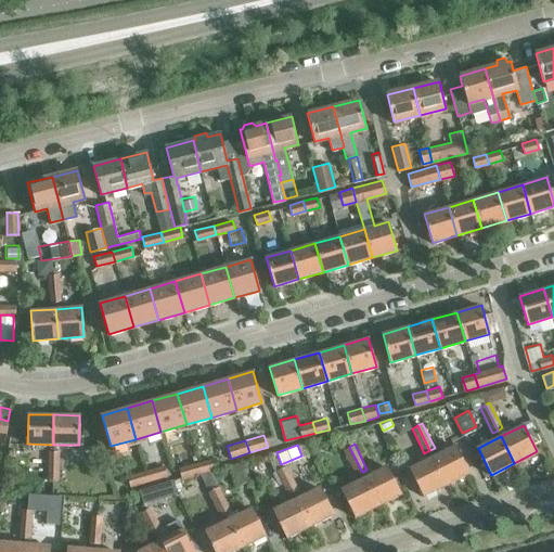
[(455,446),(433,457),(447,484),(469,472),(455,446)]
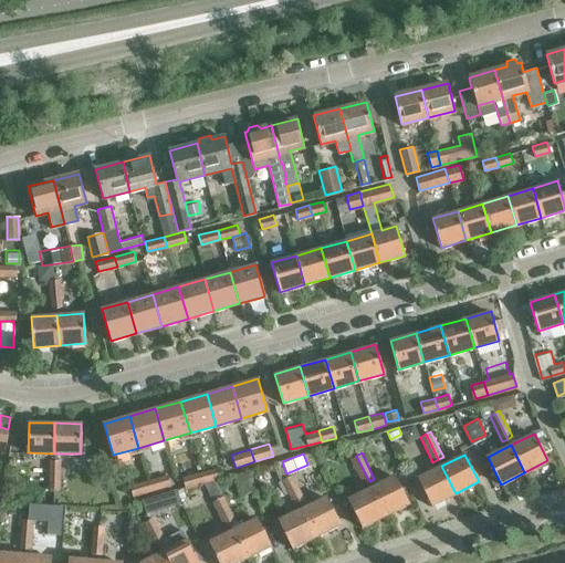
[(369,481),(356,456),(351,458),(364,485),(369,481)]
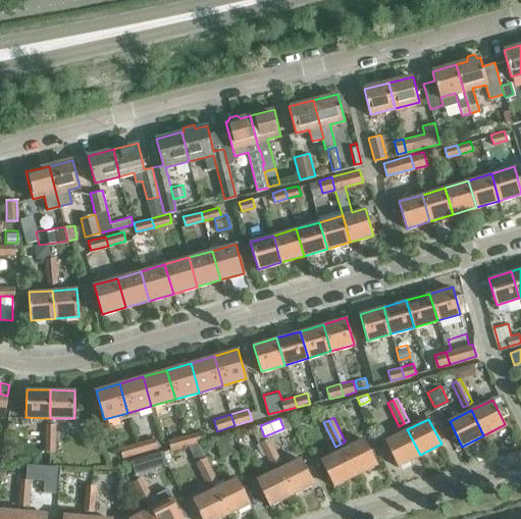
[(203,429),(186,434),(188,444),(193,443),(198,442),(206,439),(203,429)]
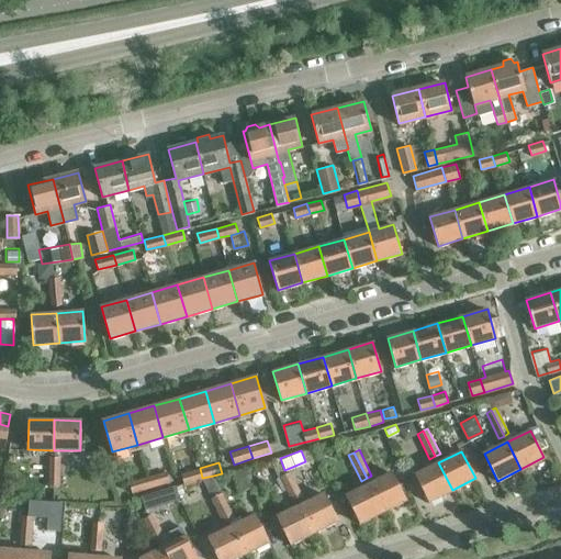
[(280,462),(273,466),(279,477),(285,473),(280,462)]
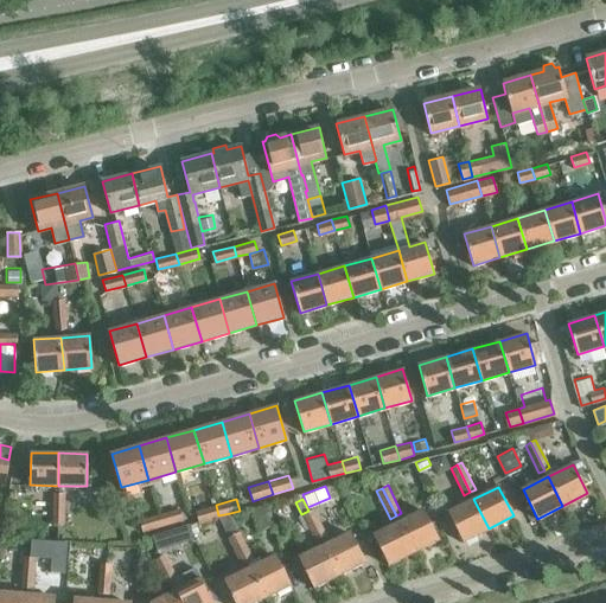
[(489,528),(473,499),(448,512),(463,540),(489,528)]
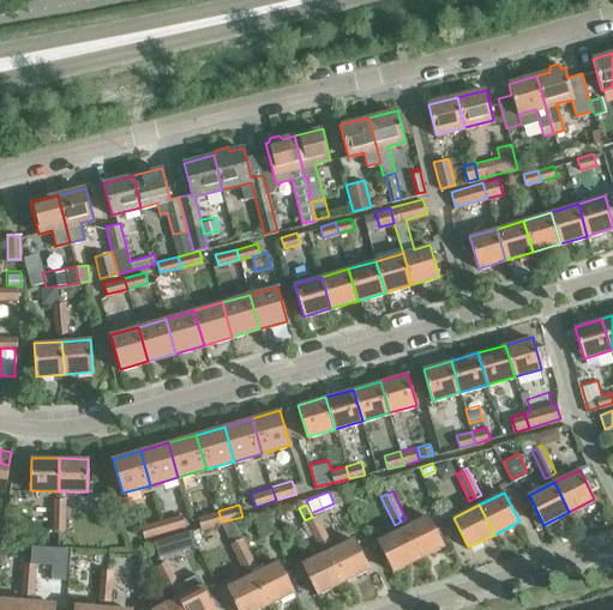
[(202,529),(222,524),(221,521),(218,511),(198,515),(202,529)]
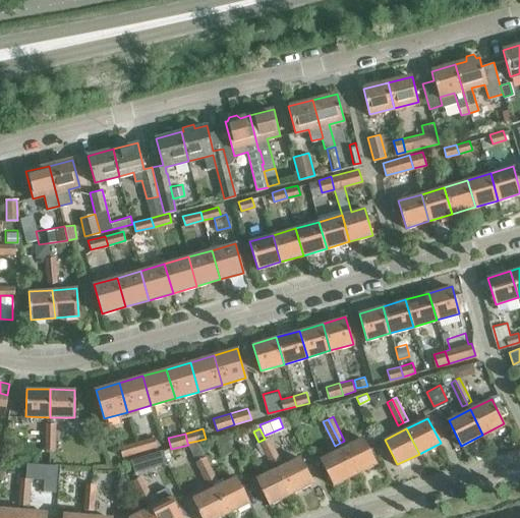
[(223,456),(232,451),(224,434),(214,437),(223,456)]
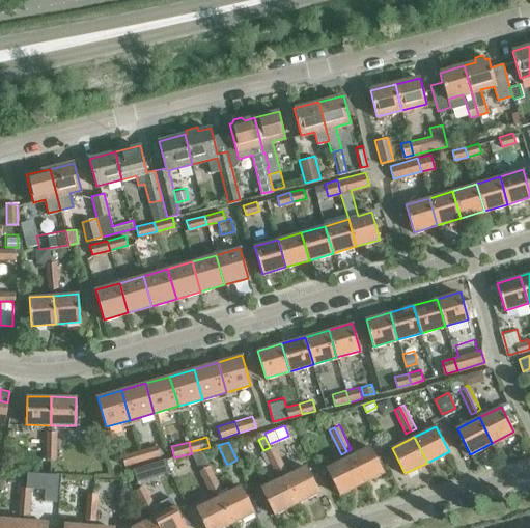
[(275,445),(270,447),(281,471),(286,469),(275,445)]
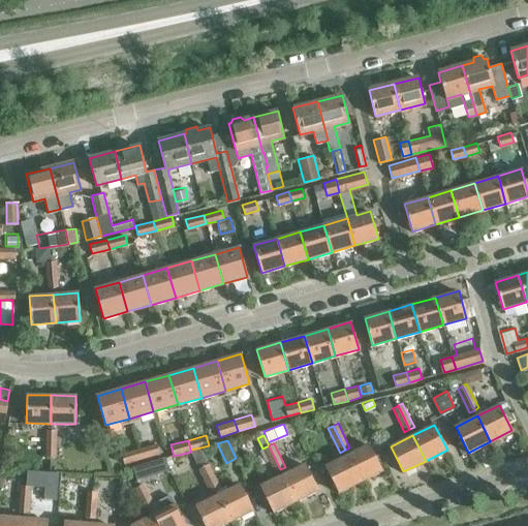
[(157,444),(138,450),(141,458),(159,454),(157,444)]
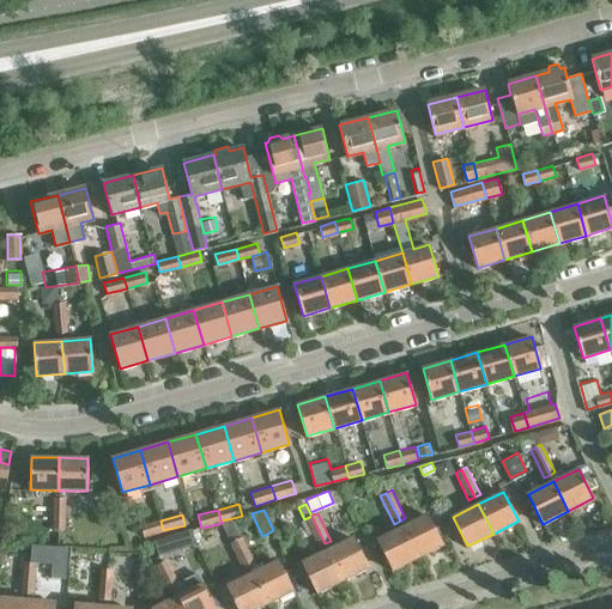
[(429,515),(404,528),(418,556),(443,543),(429,515)]
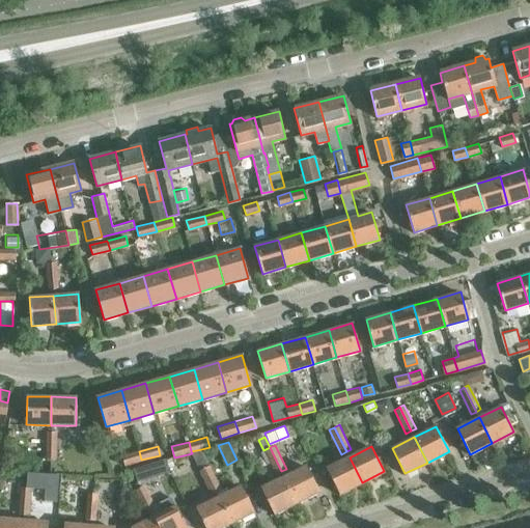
[(281,471),(270,447),(263,450),(275,474),(281,471)]
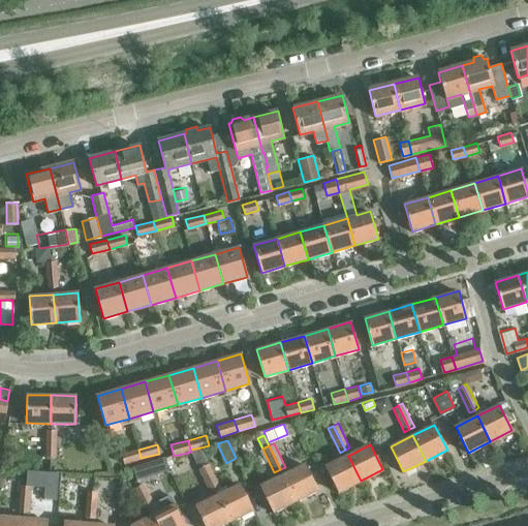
[(220,488),(200,447),(195,449),(215,490),(220,488)]
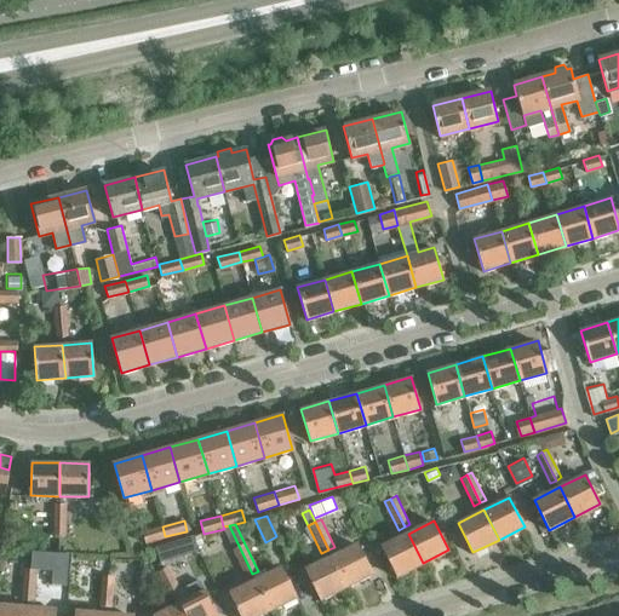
[(223,527),(224,529),(246,576),(252,574),(229,525),(223,527)]
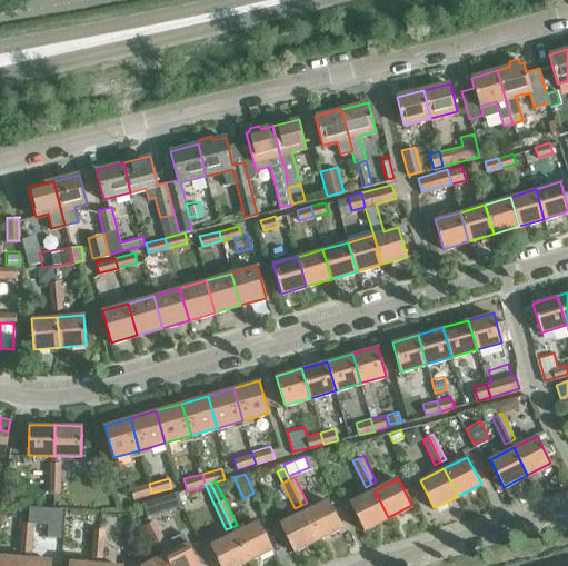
[(151,493),(149,484),(130,488),(132,498),(151,493)]
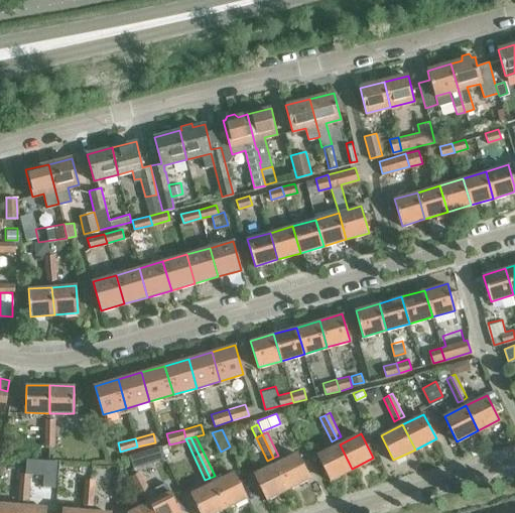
[(352,469),(340,444),(317,455),(331,480),(352,469)]
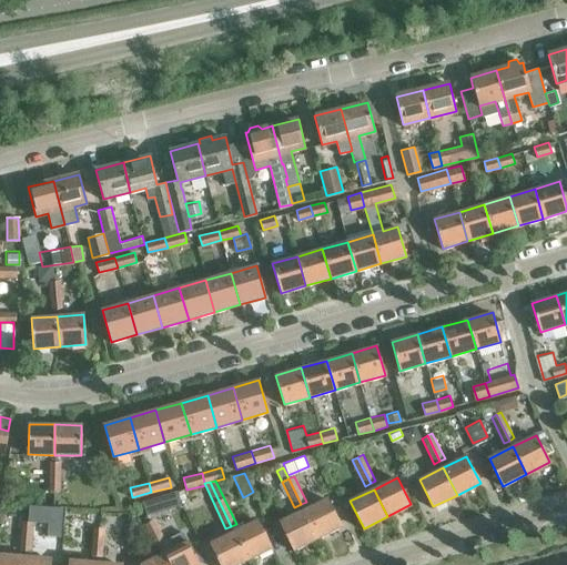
[(155,495),(141,500),(145,514),(160,510),(155,495)]
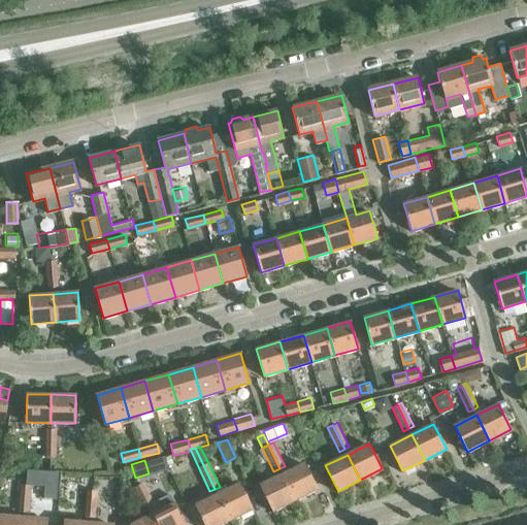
[(305,463),(283,474),(295,499),(318,488),(305,463)]
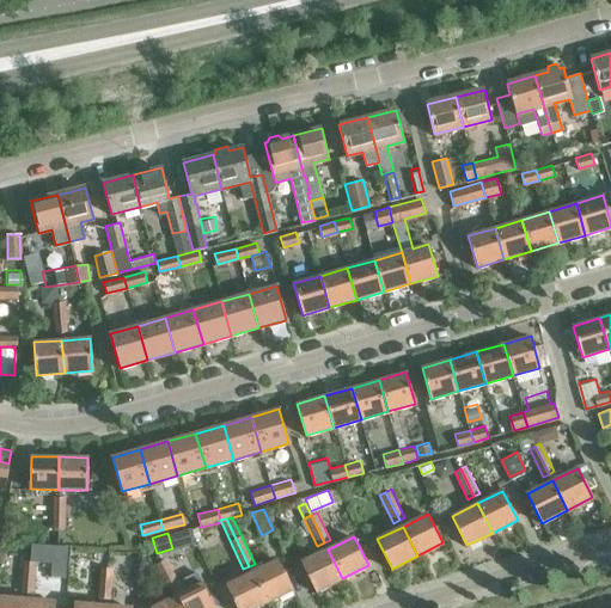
[(342,578),(328,550),(301,563),(316,591),(342,578)]
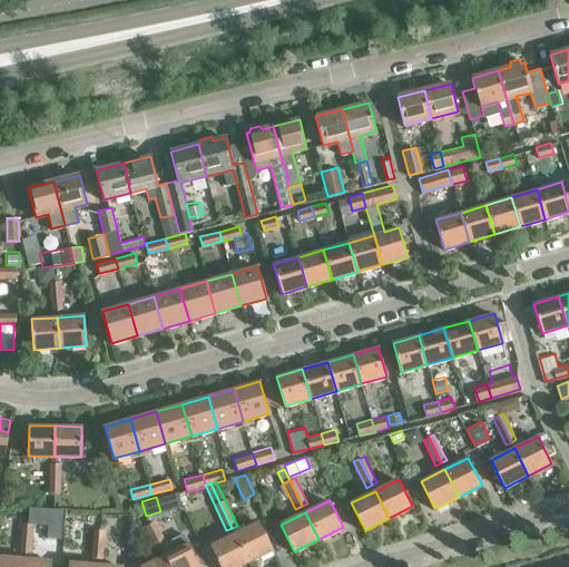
[(154,520),(149,524),(163,549),(167,547),(154,520)]
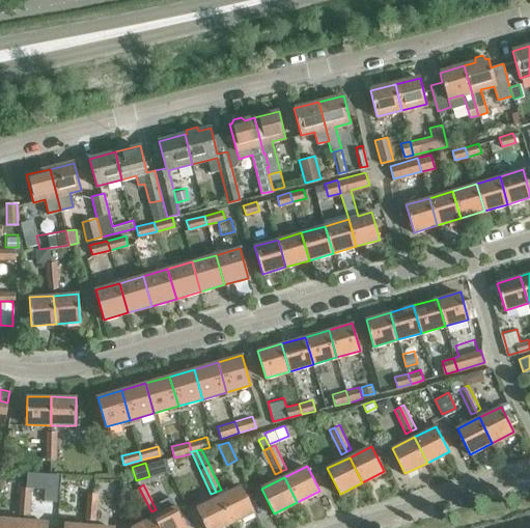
[(25,487),(23,512),(30,513),(32,488),(25,487)]
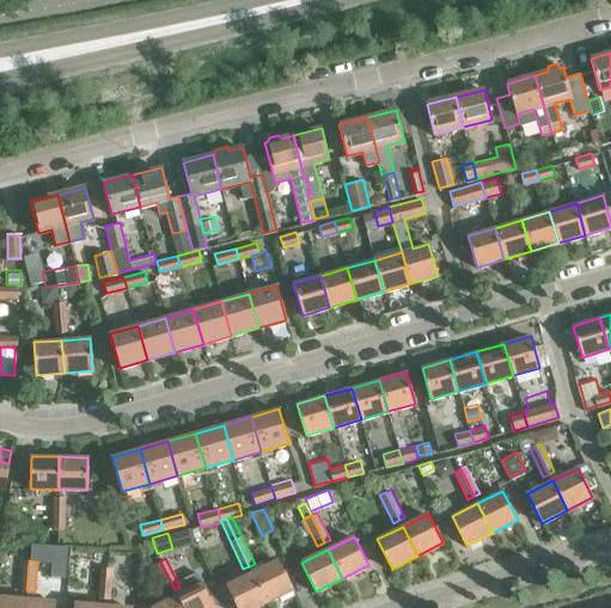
[(279,560),(252,573),(267,602),(293,589),(279,560)]
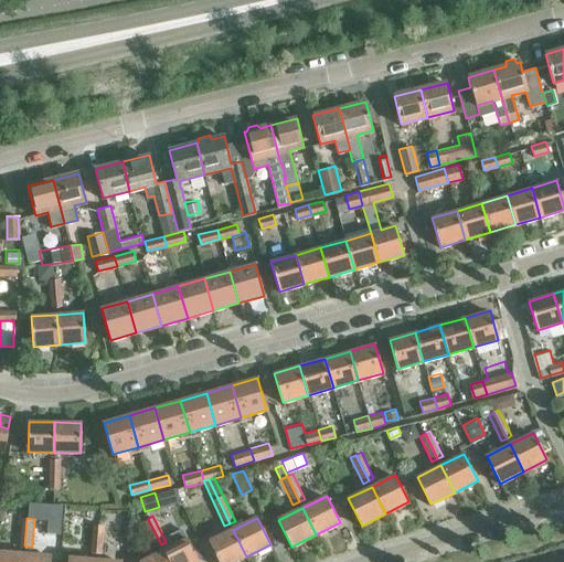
[(161,544),(148,519),(142,521),(156,548),(161,544)]
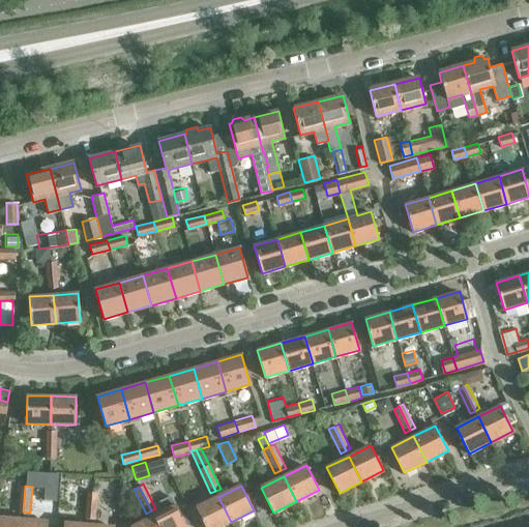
[(91,491),(89,518),(95,518),(98,492),(91,491)]
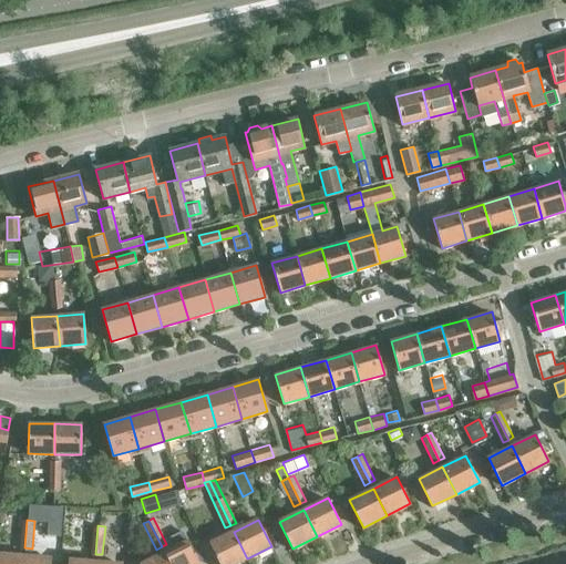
[(236,563),(247,559),(234,532),(209,544),(219,563),(236,563)]
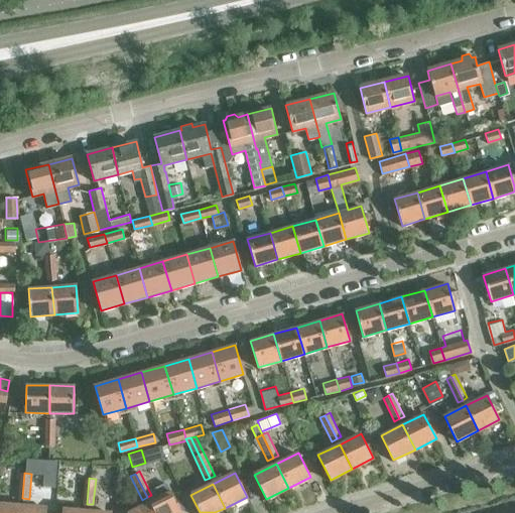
[(181,512),(171,492),(149,502),(154,512),(181,512)]
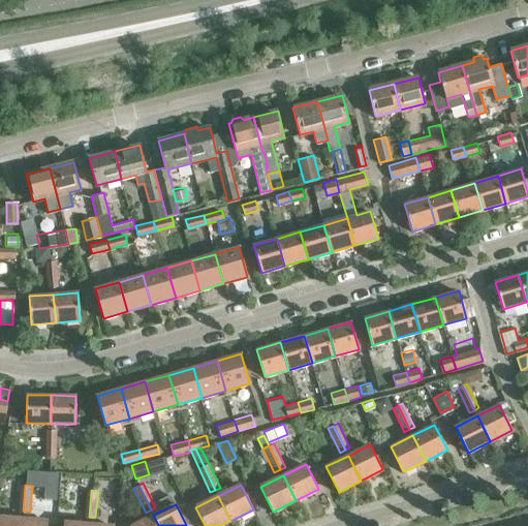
[(158,525),(153,515),(130,525),(158,525)]
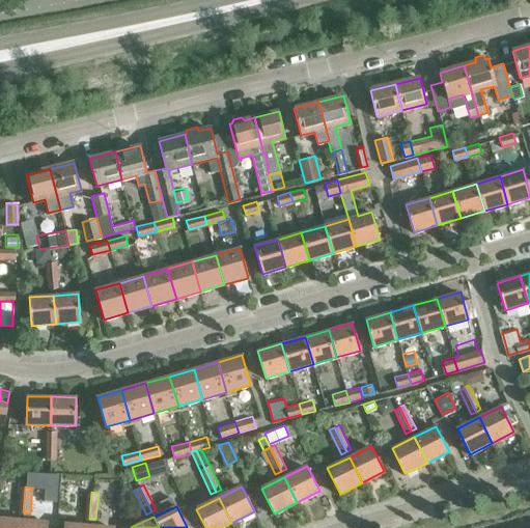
[(0,527),(22,527),(23,521),(0,518),(0,527)]
